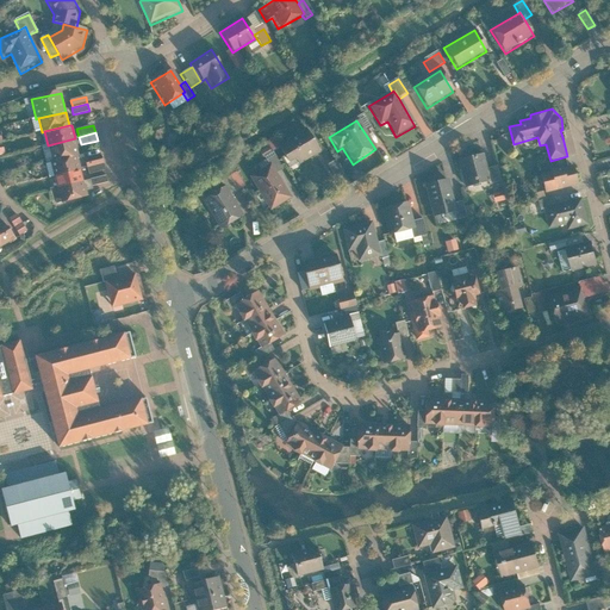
[(318,155),(305,134),(278,150),(288,168),(296,163),(298,167),(318,155)]
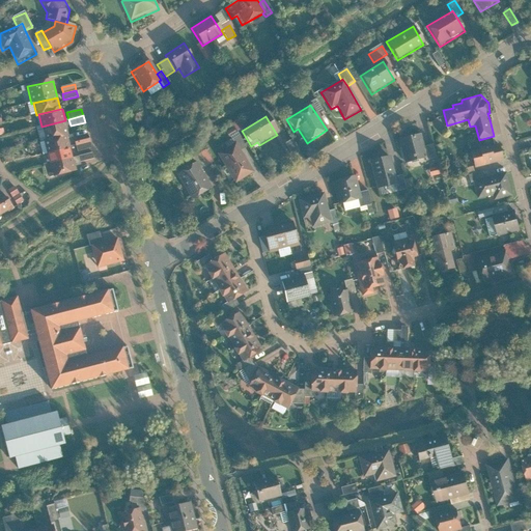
[(65,120),(42,127),(46,142),(66,138),(68,137),(66,130),(67,130),(65,120)]
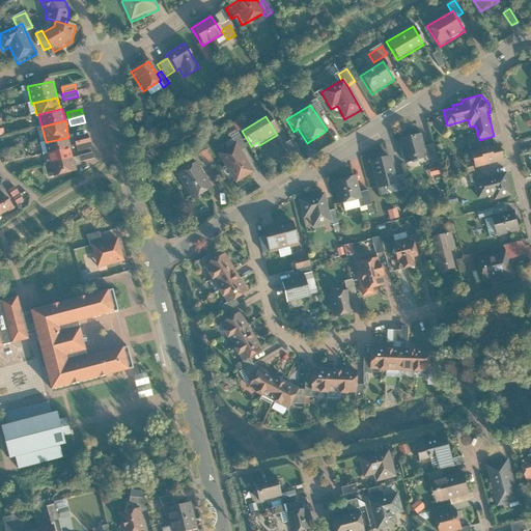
[(425,144),(423,132),(401,136),(407,160),(426,156),(428,156),(425,144)]
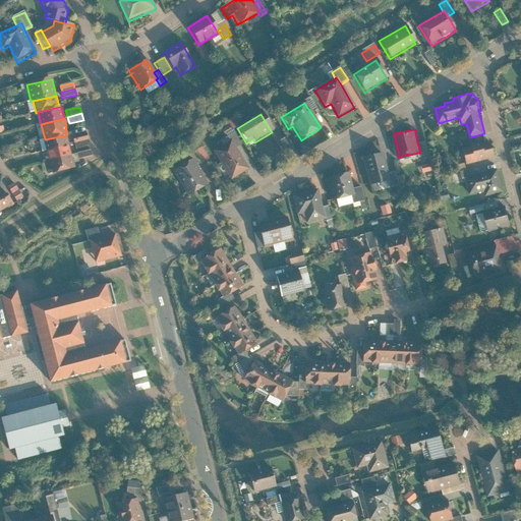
[(74,143),(89,139),(87,133),(72,136),(74,143)]
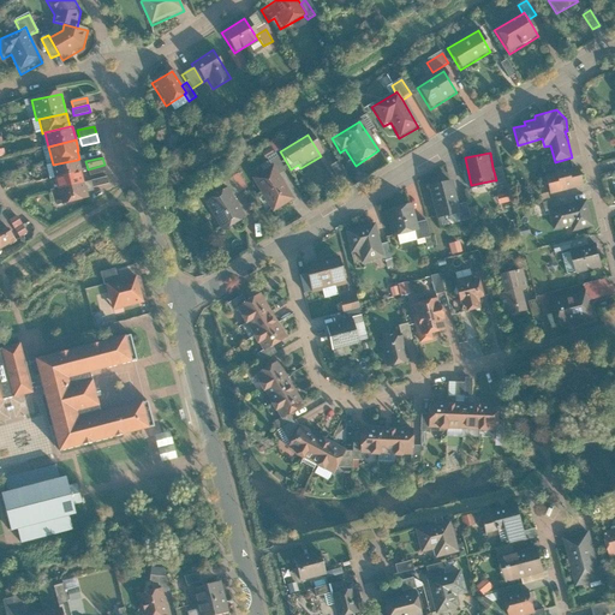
[(272,167),(278,177),(284,173),(275,159),(267,162),(270,168),(272,167)]
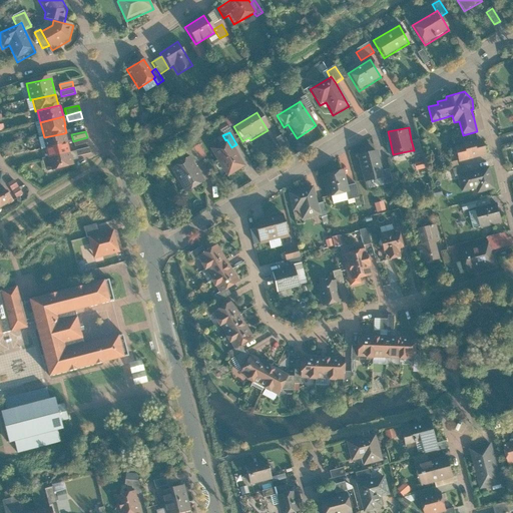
[(44,137),(42,137),(45,148),(67,144),(64,133),(44,137)]
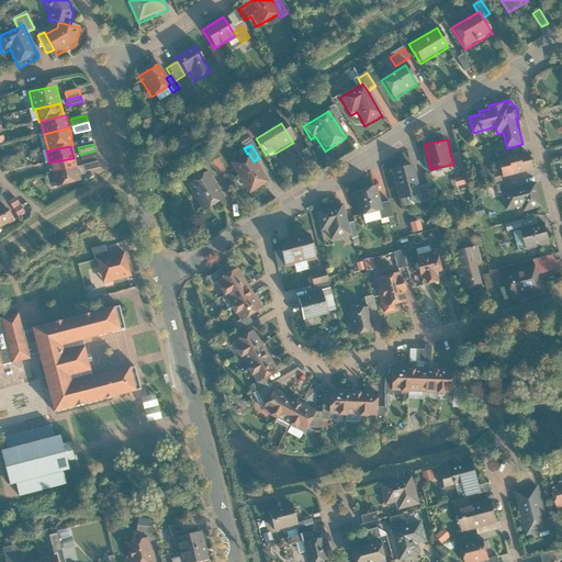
[(96,150),(80,155),(82,160),(97,157),(96,150)]
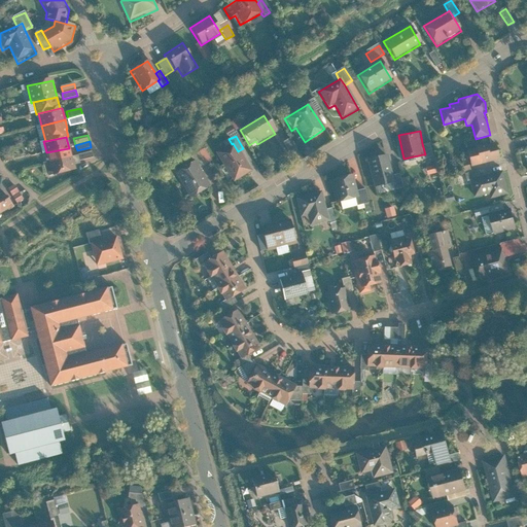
[(295,152),(288,141),(282,144),(289,156),(295,152)]
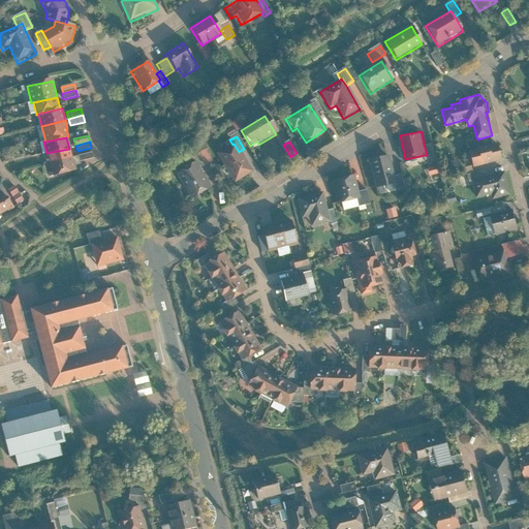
[(503,158),(499,142),(471,149),(475,165),(503,158)]
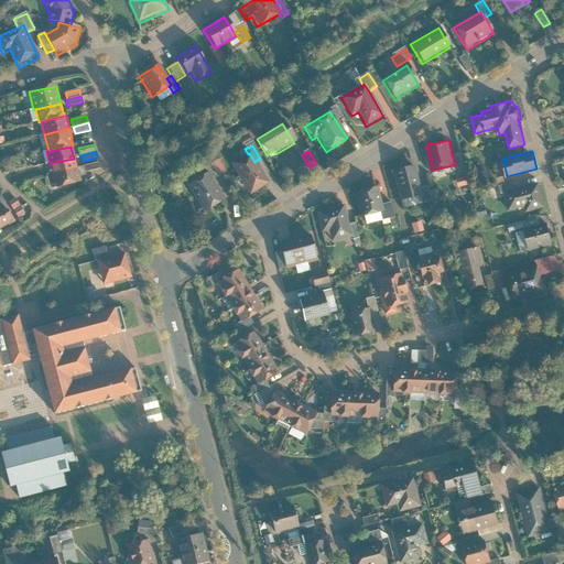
[(462,152),(452,153),(455,165),(453,165),(454,170),(465,166),(462,152)]
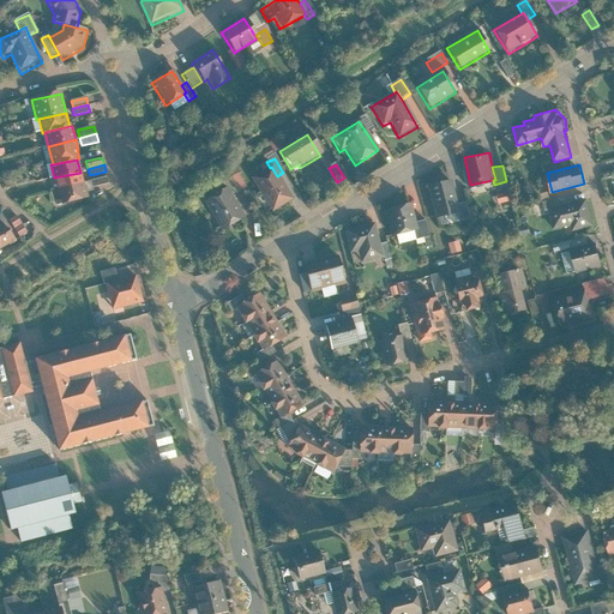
[(277,176),(271,167),(270,168),(250,180),(271,215),(293,200),(277,176)]
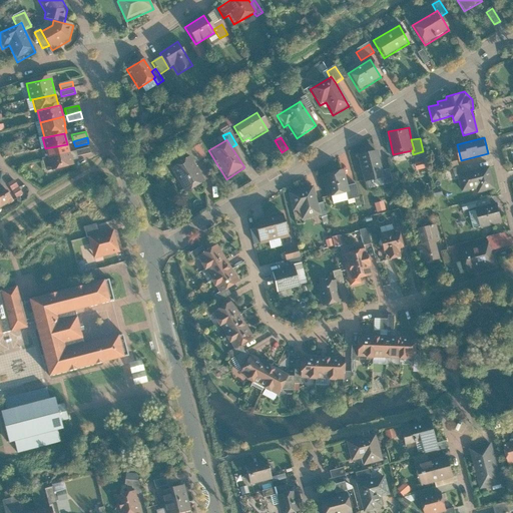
[(67,144),(45,148),(47,158),(69,153),(67,144)]
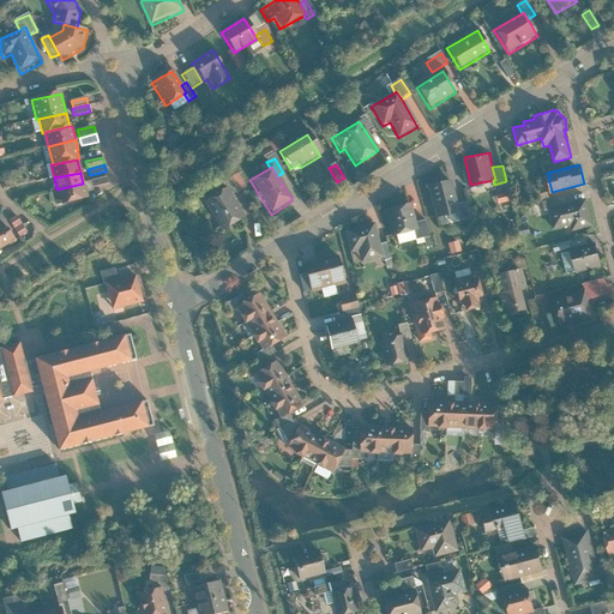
[(220,185),(224,191),(226,190),(232,199),(246,190),(236,175),(220,185)]
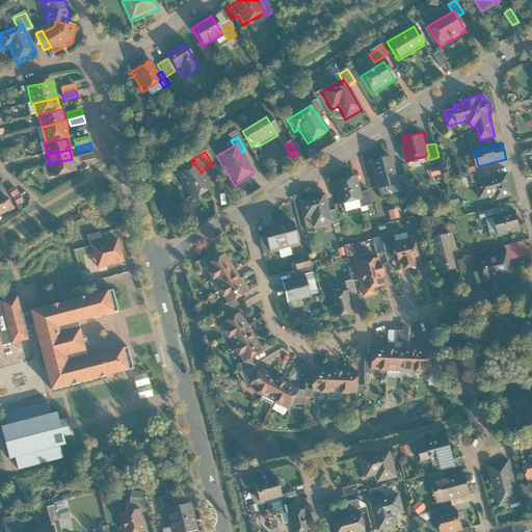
[(92,153),(79,157),(80,163),(94,159),(92,153)]
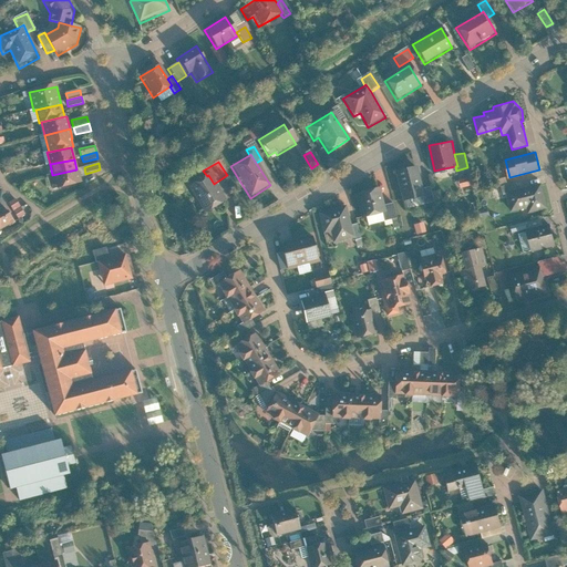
[(424,187),(419,165),(397,171),(405,200),(424,195),(426,194),(424,187)]
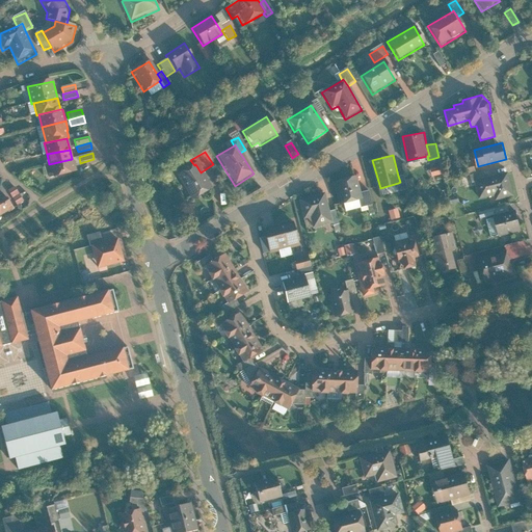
[(72,159),(49,164),(53,179),(76,174),(72,159)]
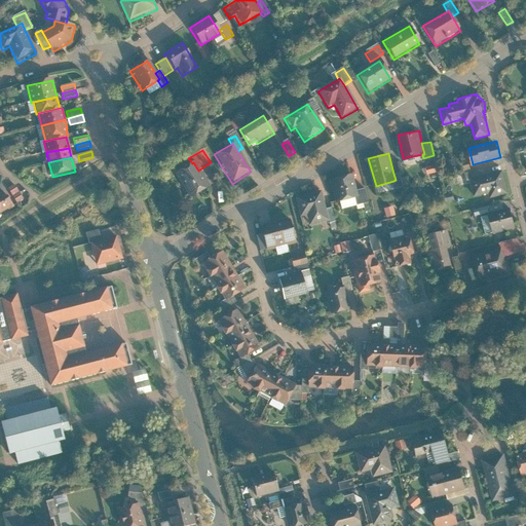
[(190,200),(210,188),(198,171),(193,162),(192,163),(174,175),(190,200)]
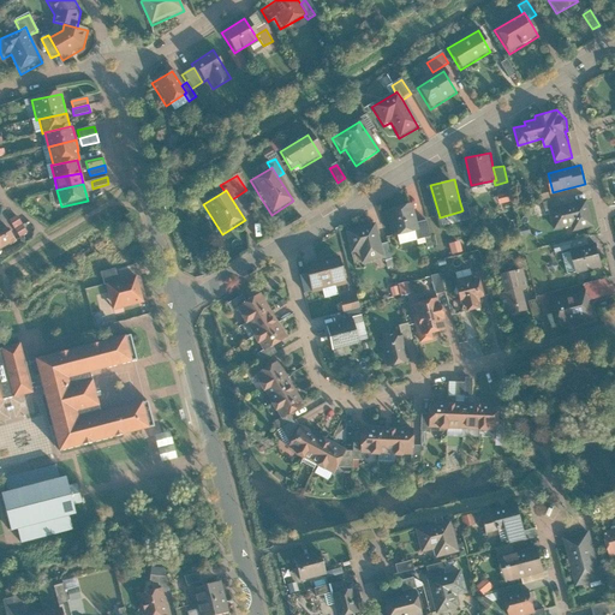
[(550,208),(563,206),(561,197),(544,202),(545,209),(550,208)]
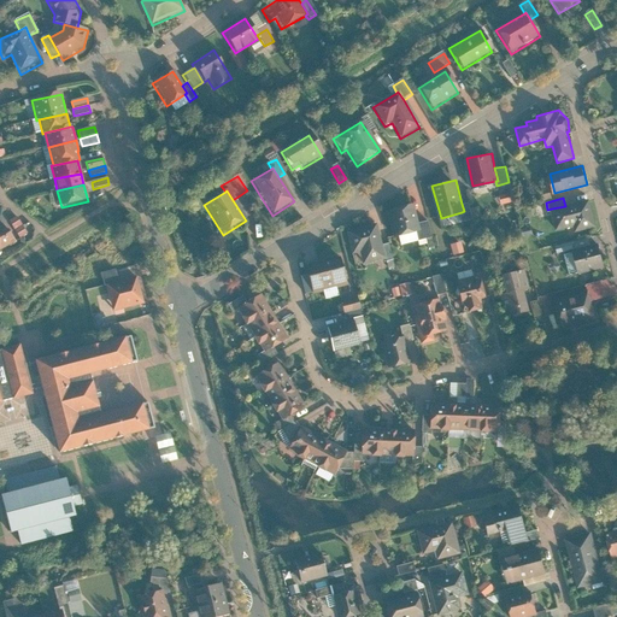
[(565,206),(552,209),(557,230),(576,225),(577,230),(597,225),(591,199),(565,206)]
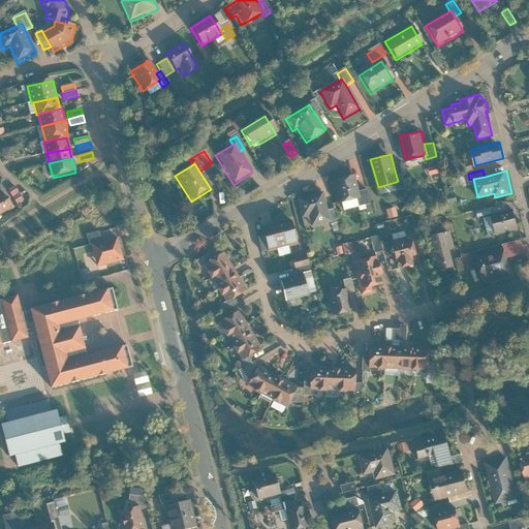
[(402,173),(396,175),(398,181),(396,182),(398,189),(405,187),(402,173)]
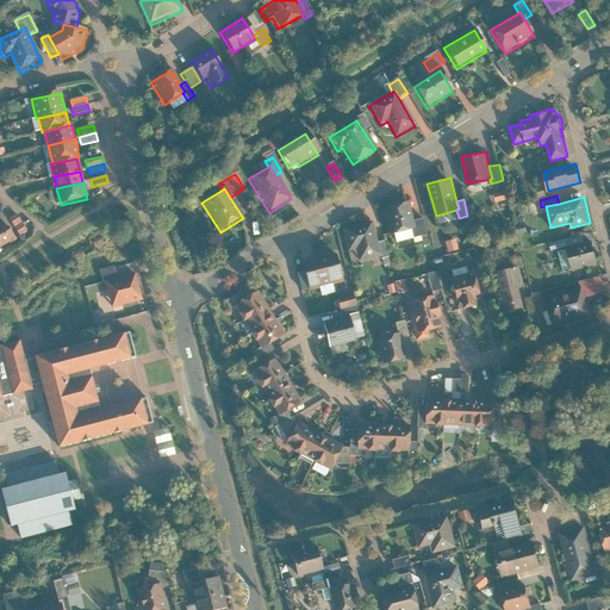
[(415,221),(410,200),(384,207),(391,234),(396,232),(397,242),(415,236),(412,228),(417,226),(415,221)]
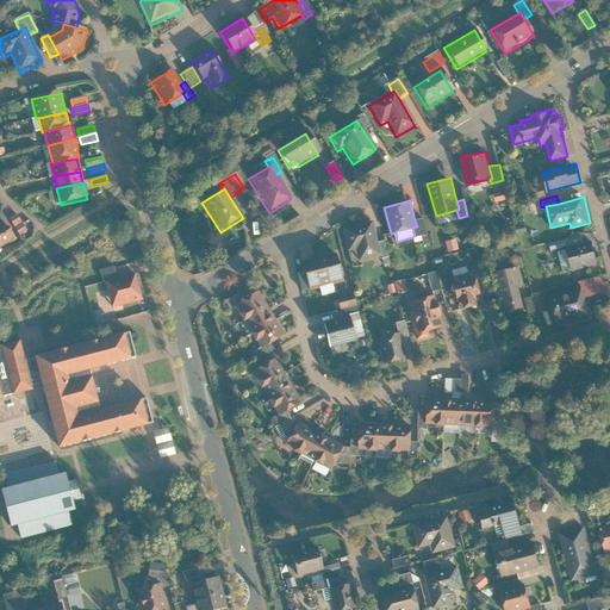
[(424,218),(415,221),(417,226),(412,228),(415,236),(428,232),(424,218)]
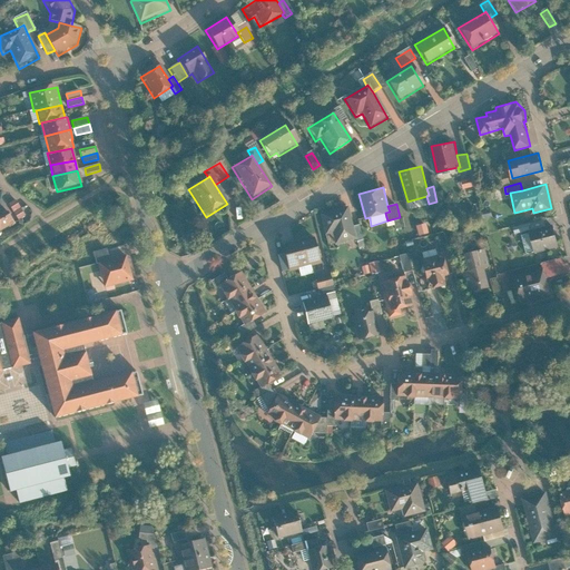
[(354,225),(349,206),(322,213),(327,233),(333,231),(336,243),(354,237),(357,237),(354,225)]
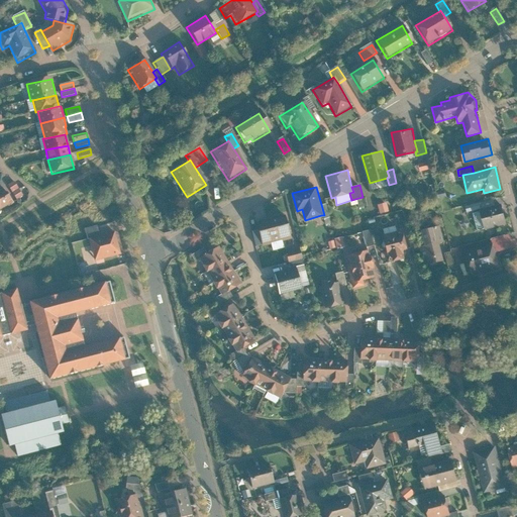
[(24,198),(24,189),(14,189),(14,198),(24,198)]
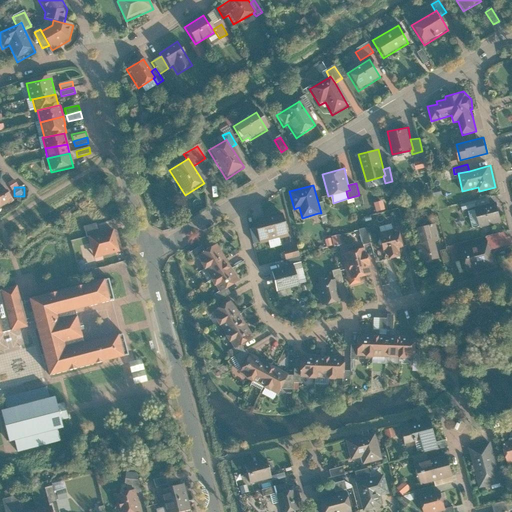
[(0,190),(0,210),(9,206),(7,203),(11,200),(6,193),(2,196),(0,190)]
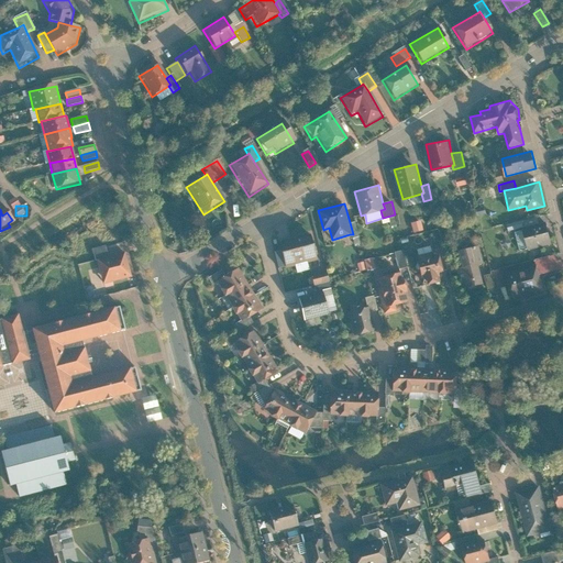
[(415,232),(424,230),(421,220),(411,222),(415,232)]
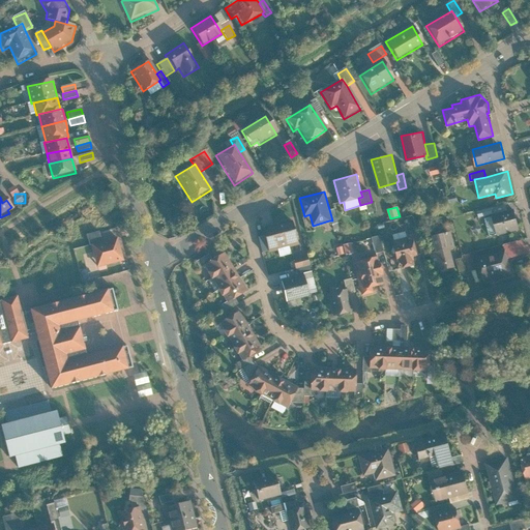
[(334,208),(329,209),(332,221),(329,221),(330,225),(339,223),(334,208)]
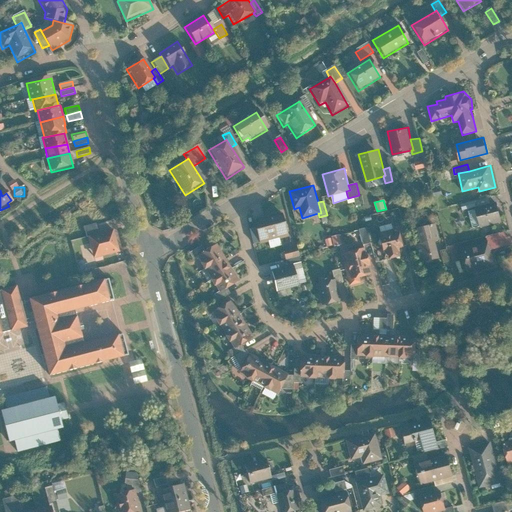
[(476,201),(463,204),(464,209),(477,206),(476,201)]
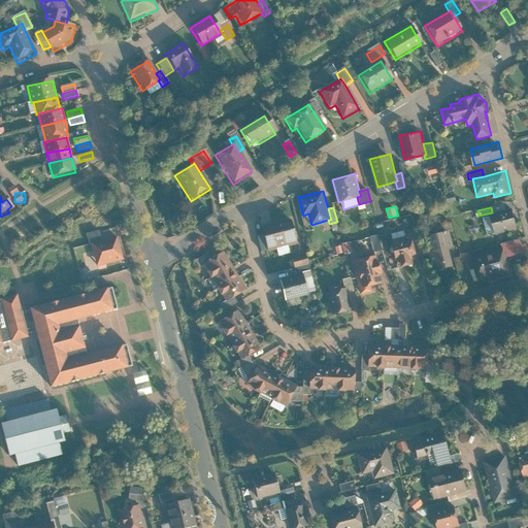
[(520,228),(515,207),(493,213),(498,234),(520,228)]
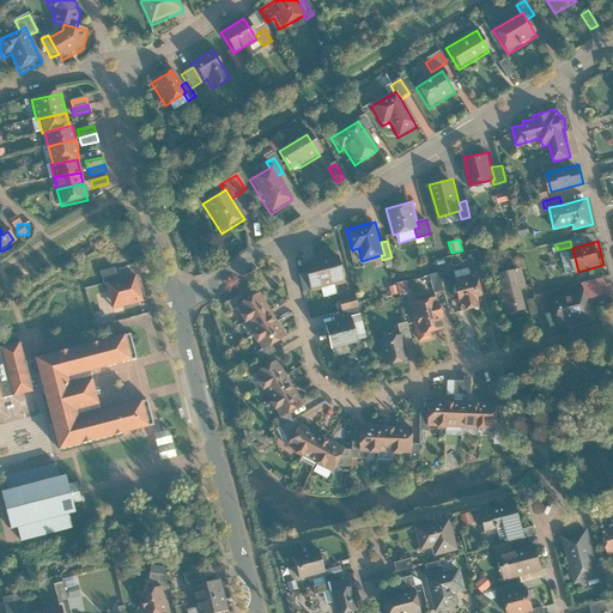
[(340,256),(305,266),(313,292),(322,289),(325,297),(338,292),(335,285),(347,283),(340,256)]
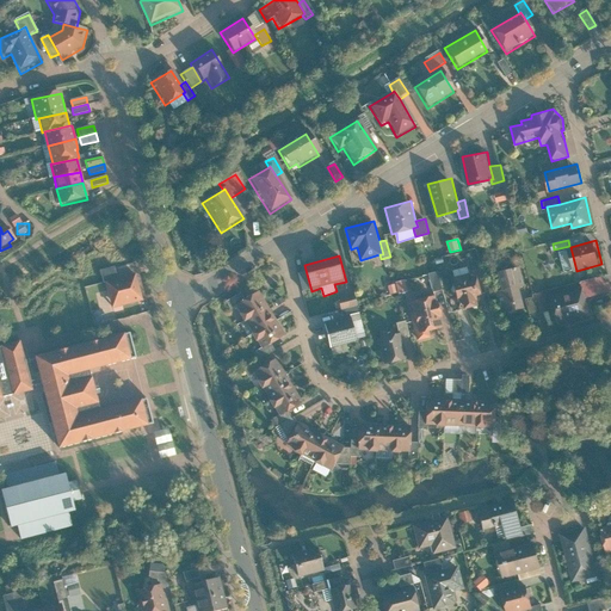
[(529,289),(523,266),(500,272),(505,288),(498,290),(504,314),(526,307),(523,290),(529,289)]
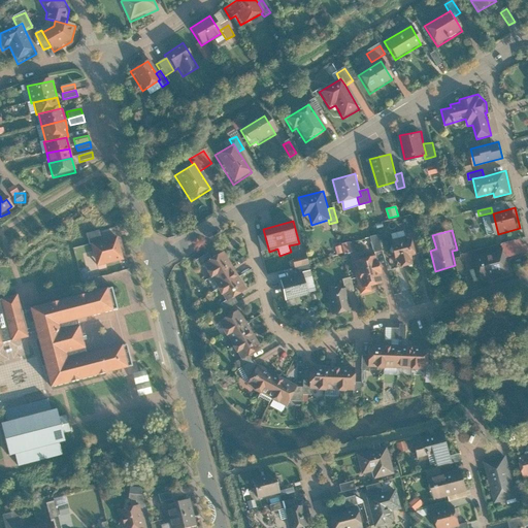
[(122,233),(94,240),(99,265),(128,258),(122,233)]
